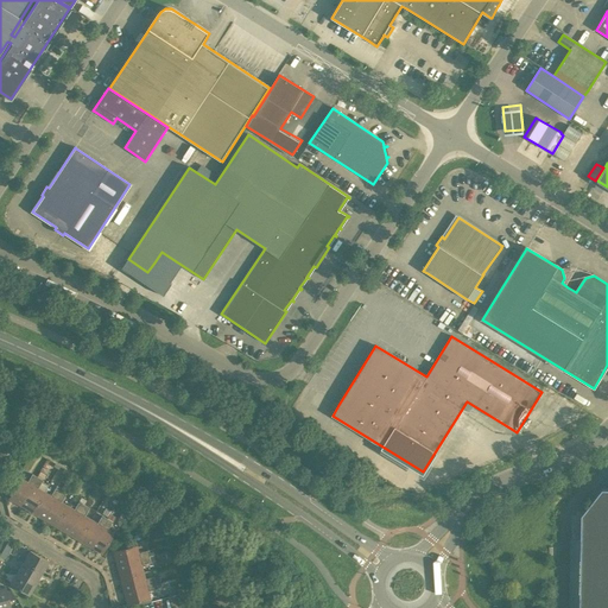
[(67,480),(70,473),(64,469),(61,476),(67,480)]
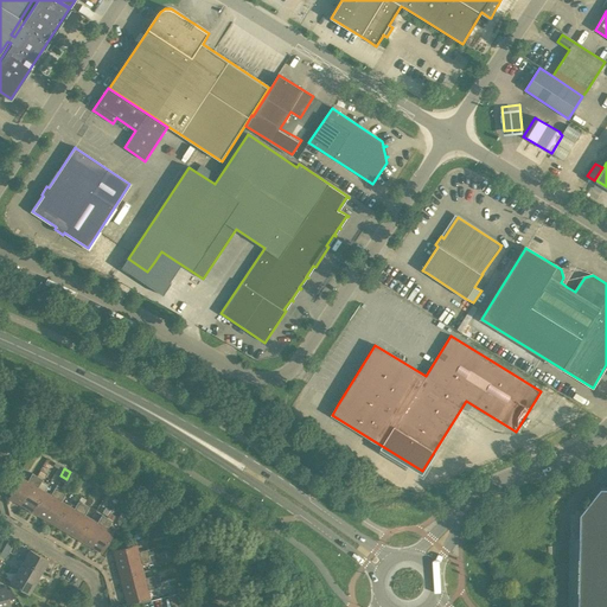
[(8,498),(20,505),(39,472),(34,470),(32,473),(31,473),(26,481),(20,477),(8,498)]
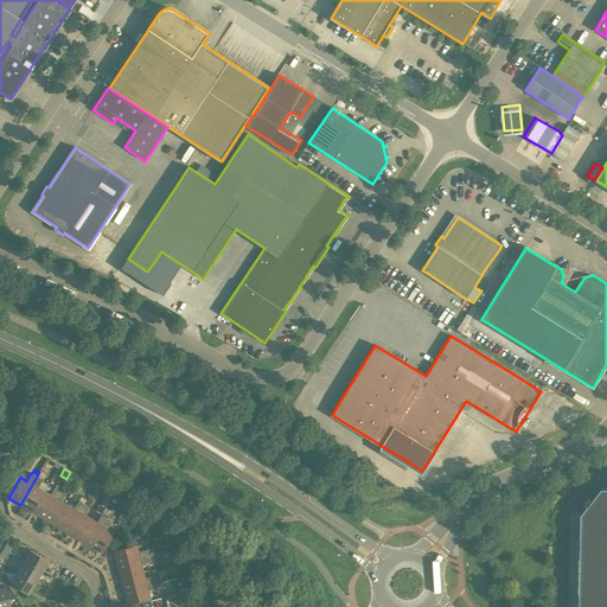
[(39,472),(20,505),(31,512),(44,491),(37,487),(42,479),(44,474),(40,472),(39,472)]
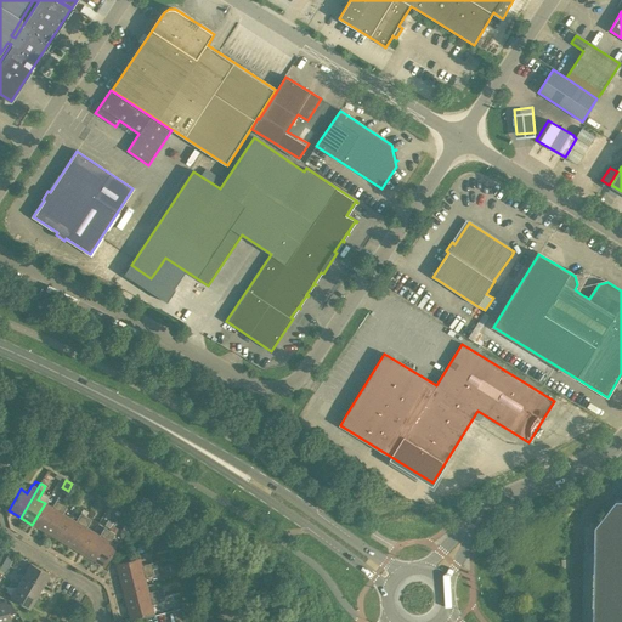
[(45,503),(32,525),(44,531),(61,502),(64,497),(60,495),(57,499),(56,499),(51,507),(45,503)]
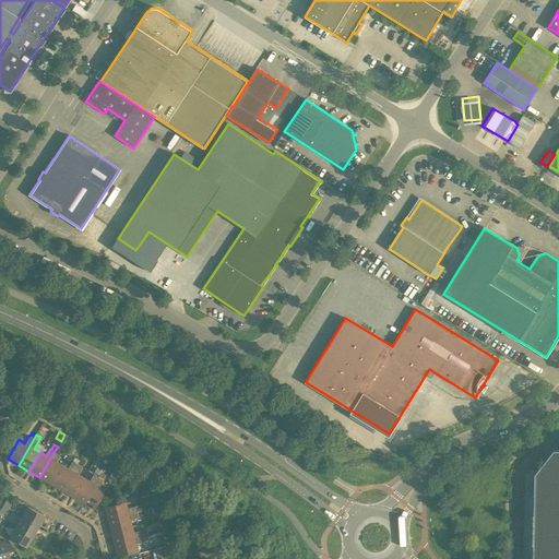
[(558,558),(558,449),(558,450),(554,450),(535,474),(533,558),(558,558)]
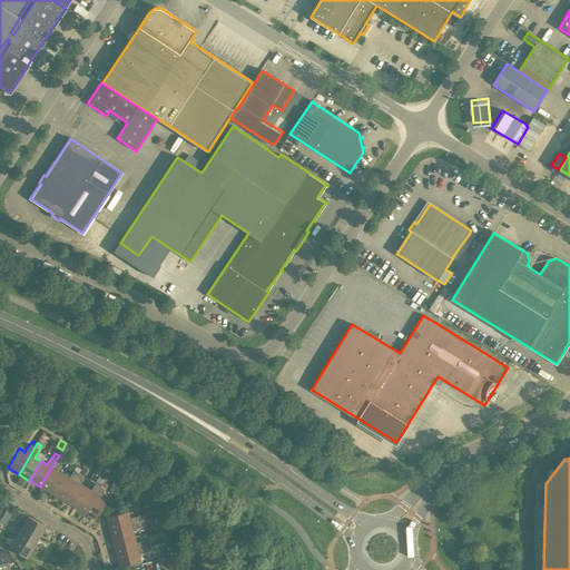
[(56,460),(40,487),(51,493),(62,474),(57,471),(61,463),(56,460)]
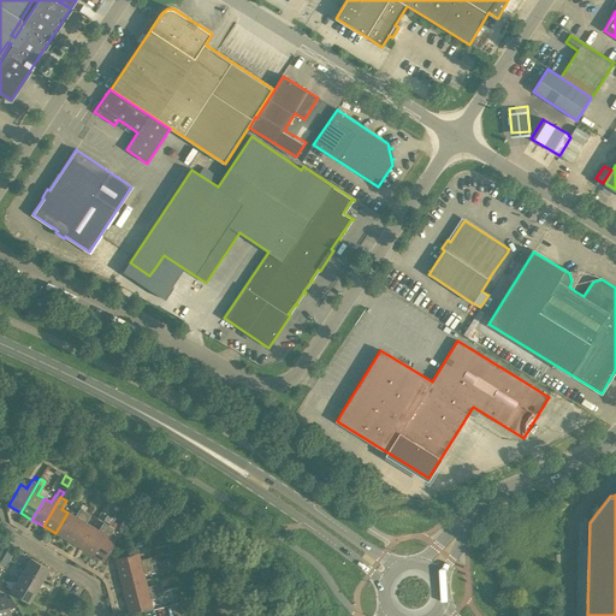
[(80,548),(92,526),(86,522),(89,515),(89,514),(93,508),(88,505),(84,511),(67,540),(80,548)]
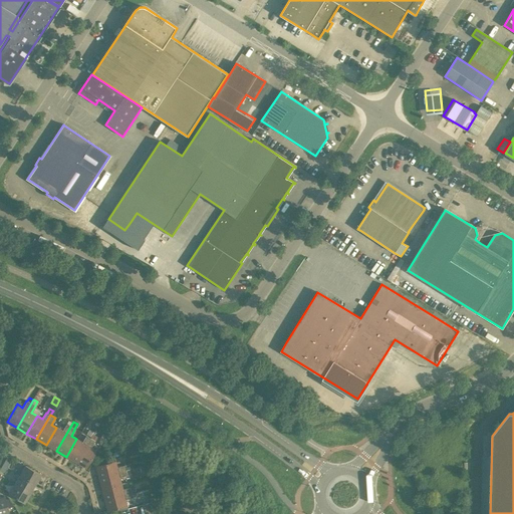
[(56,428),(46,445),(56,451),(70,427),(66,424),(62,431),(56,428)]
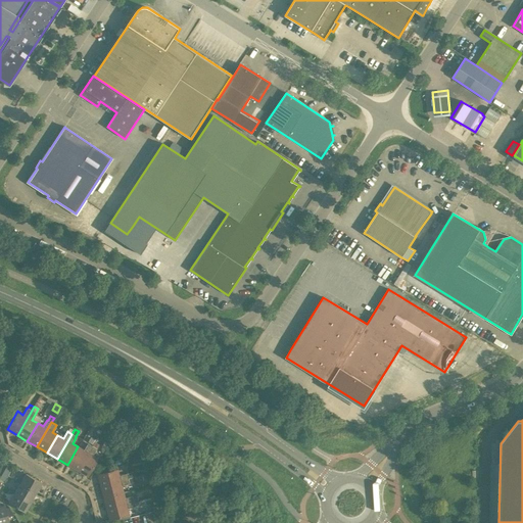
[(78,446),(67,465),(77,471),(92,446),(94,441),(90,439),(88,443),(87,443),(83,450),(78,446)]
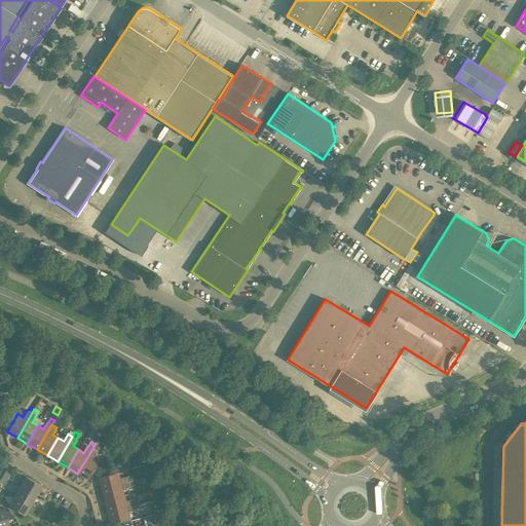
[(97,451),(92,449),(77,474),(87,480),(99,461),(92,458),(97,451)]
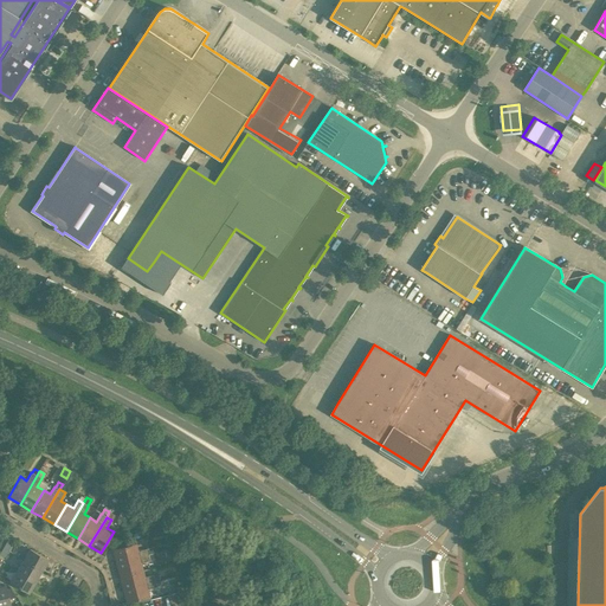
[(113,549),(116,562),(148,554),(146,548),(137,550),(135,543),(113,549)]
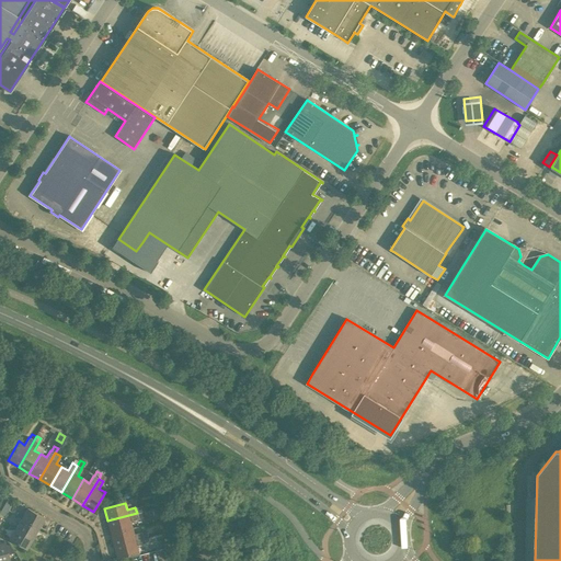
[(26,508),(21,518),(37,528),(44,518),(26,508)]
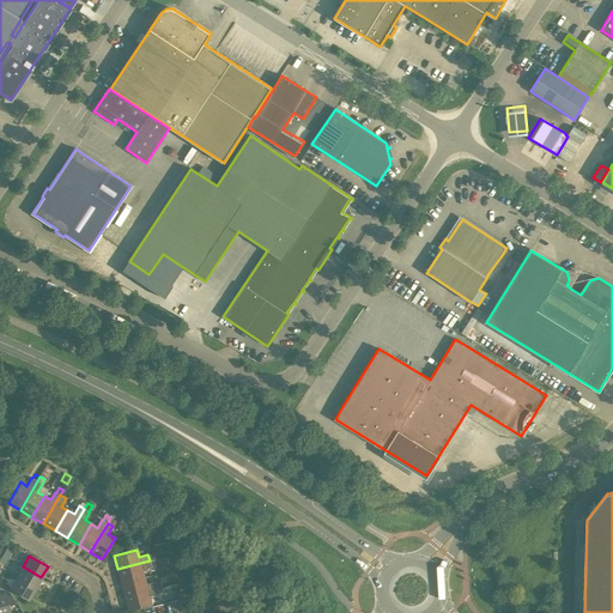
[(150,560),(117,569),(120,583),(144,576),(141,569),(151,566),(158,565),(157,559),(150,560)]
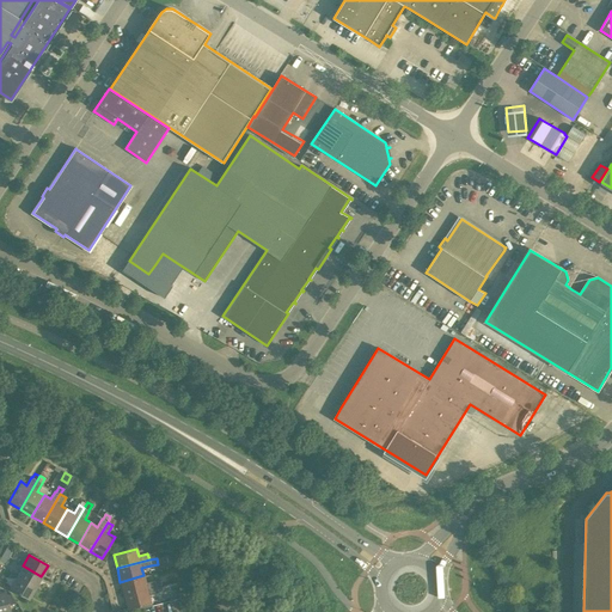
[(16,576),(35,587),(41,576),(23,565),(16,576)]
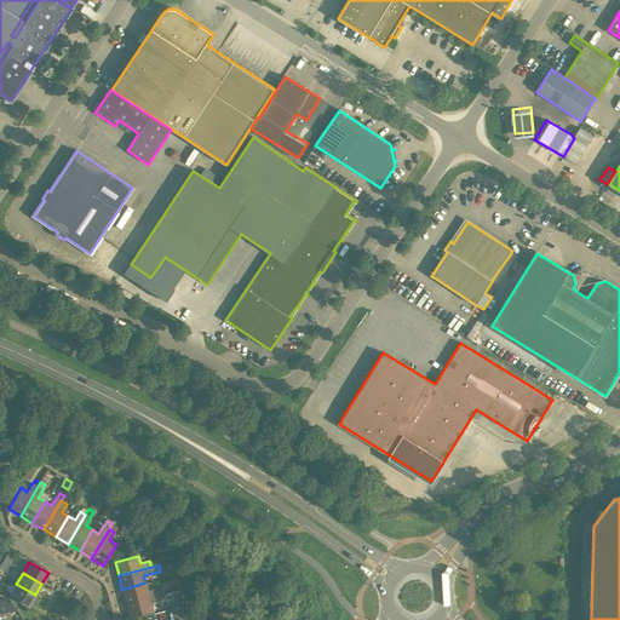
[(145,583),(121,590),(125,603),(162,593),(161,587),(148,591),(145,583)]
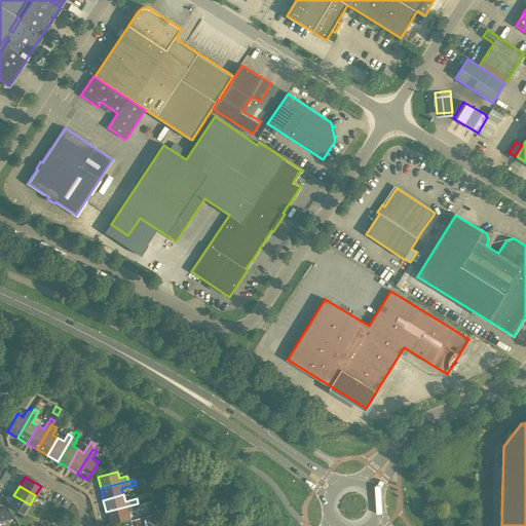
[(24,515),(30,504),(13,495),(8,505),(24,515)]
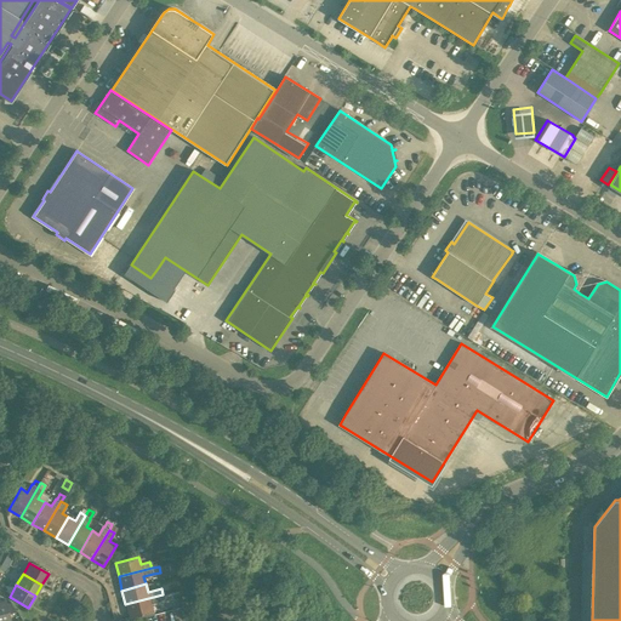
[(164,599),(163,594),(125,604),(129,617),(153,611),(151,603),(160,600),(164,599)]
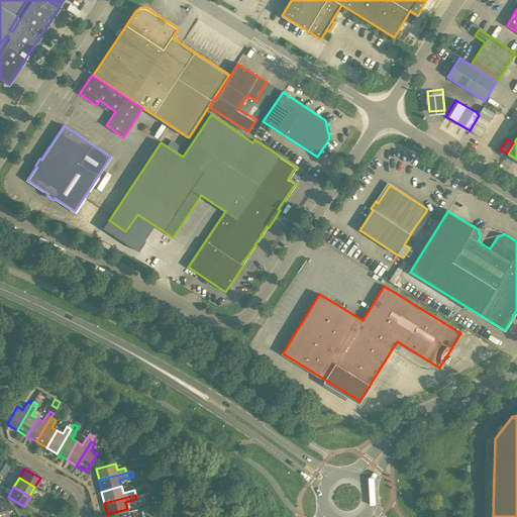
[(4,499),(0,500),(0,516),(6,516),(9,516),(4,499)]
